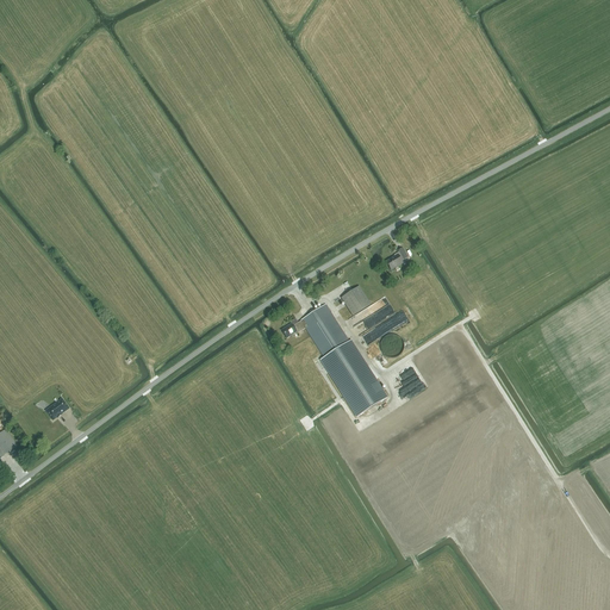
[(404,260),(409,257),(403,249),(398,251),(400,254),(386,262),(391,271),(398,266),(399,267),(403,265),(402,261),(404,260)]
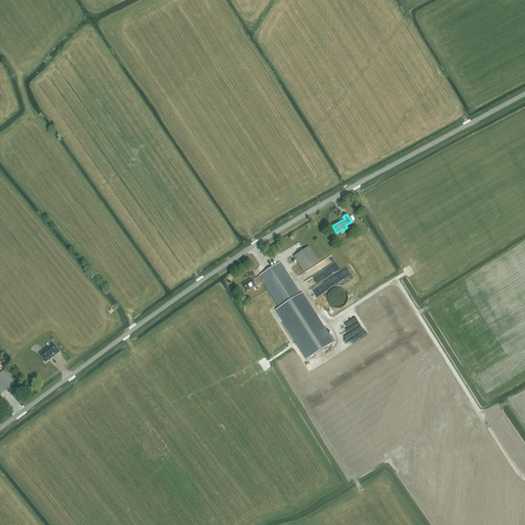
[(304,273),(319,263),(309,247),(293,256),(304,273)]
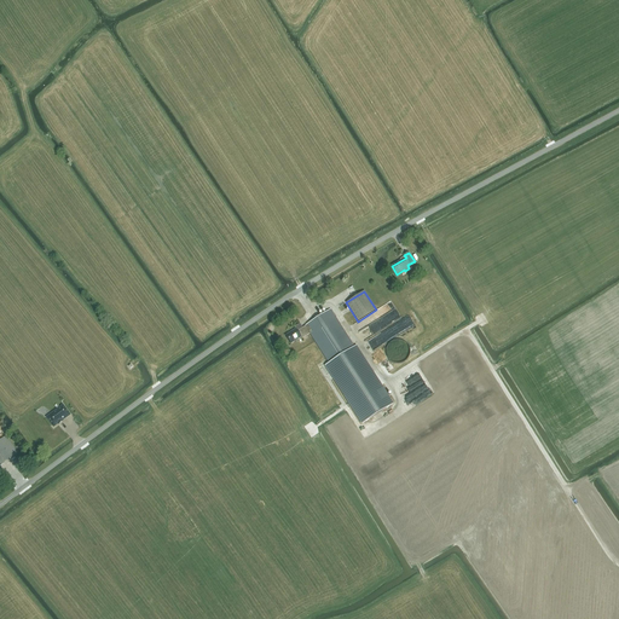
[(301,339),(310,333),(329,363),(324,366),(362,424),(394,404),(357,346),(354,347),(330,310),(305,325),(305,327),(302,328),(299,324),(294,328),(295,329),(285,335),(291,343),(301,337),(301,339)]
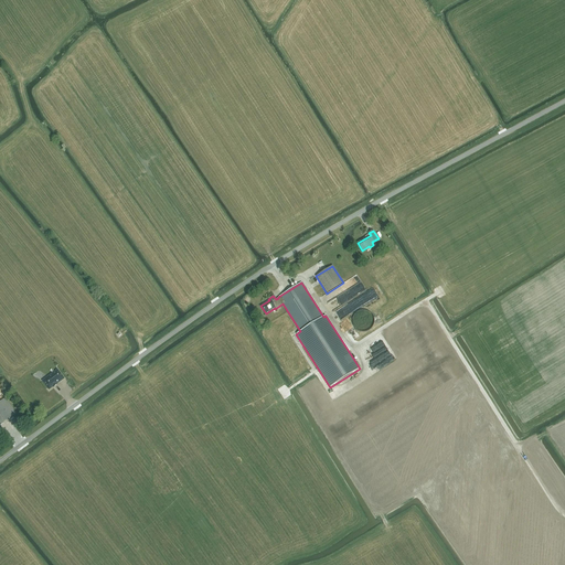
[(317,286),(323,295),(326,292),(320,284),(317,286)]
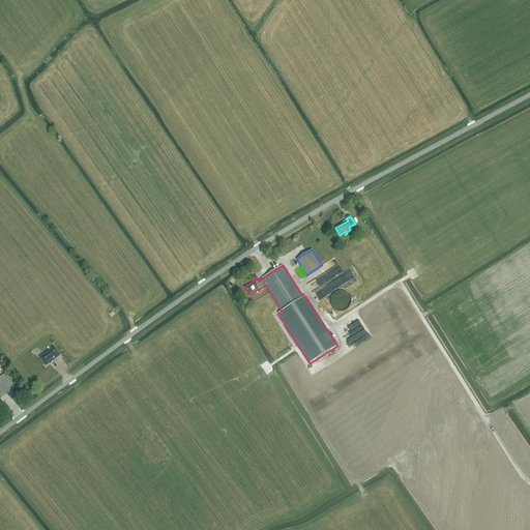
[(334,293),(333,294),(332,296),(331,298),(330,300),(330,301),(331,303),(331,305),(332,307),(334,308),(335,310),(337,311),(340,312),(342,312),(344,311),(345,311),(347,310),(348,307),(350,306),(350,304),(351,302),(351,300),(351,298),(350,297),(349,295),(348,294),(346,292),(344,292),(342,291),(340,291),(339,291),(336,292),(334,293)]
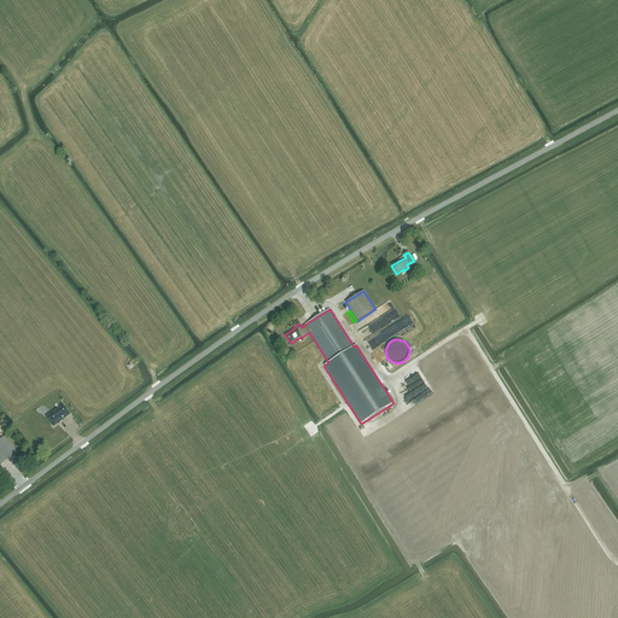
[(427,392),(412,400),(415,406),(430,398),(427,392)]
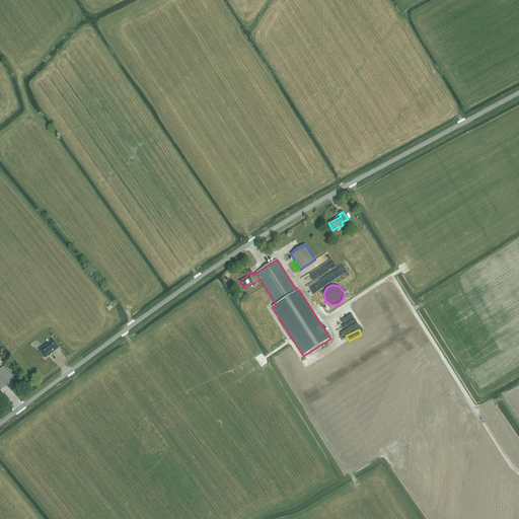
[(59,348),(53,341),(41,350),(46,357),(59,348)]
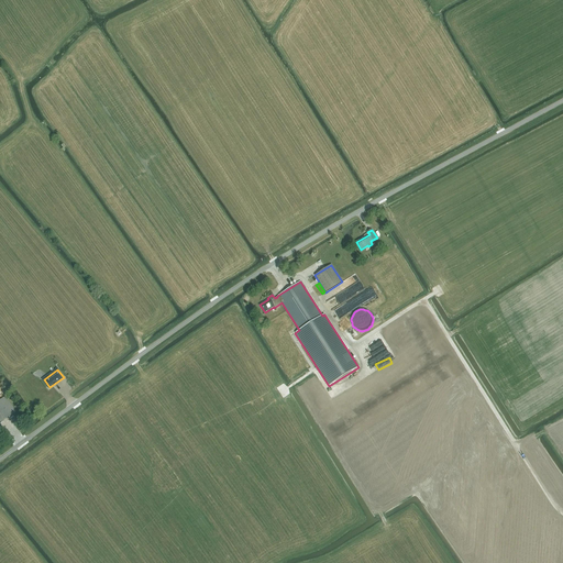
[(0,423),(17,411),(4,397),(0,400),(0,423)]
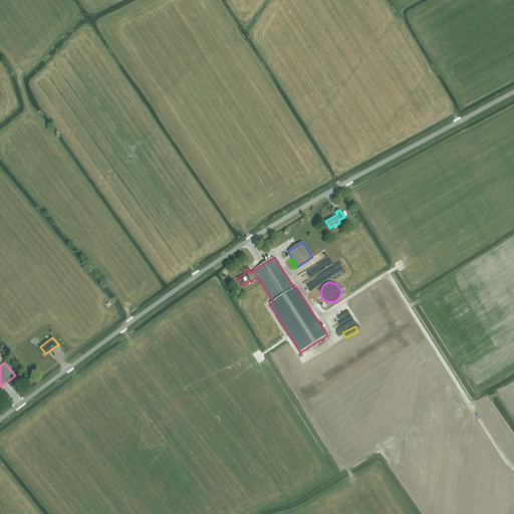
[(20,383),(16,378),(11,381),(15,387),(20,383)]
